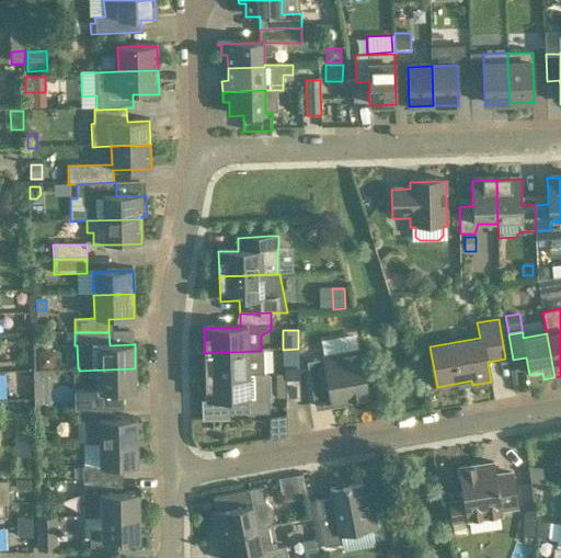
[(285,368),(286,377),(286,399),(300,399),(299,377),(298,349),(283,350),(283,368),(285,368)]
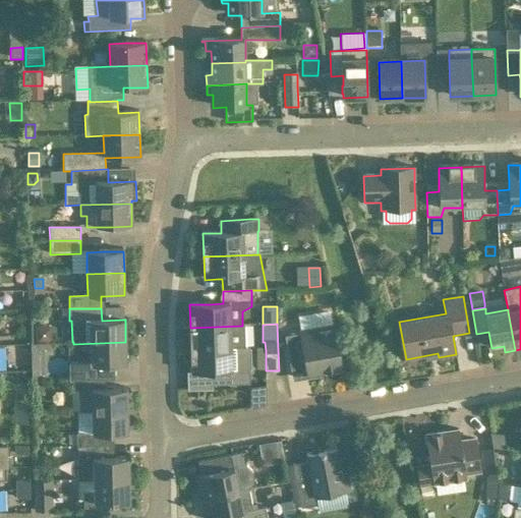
[(285,337),(288,355),(303,352),(307,377),(342,370),(334,325),(333,325),(301,331),(298,331),(299,334),(285,337)]
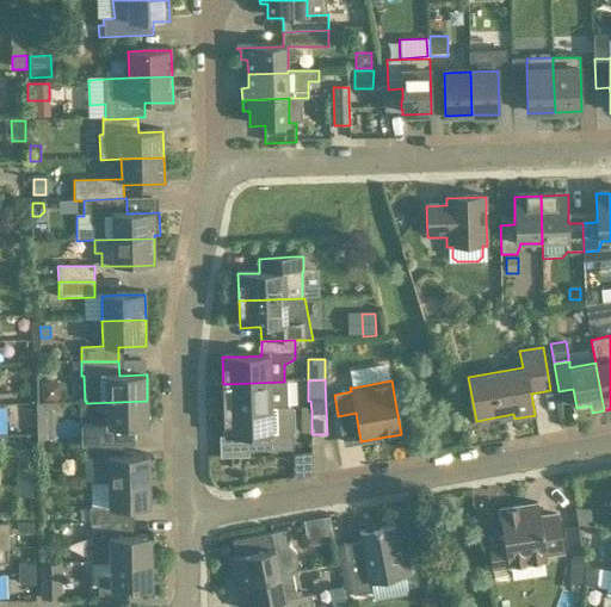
[(224,410),(288,408),(288,382),(284,382),(223,384),(224,410)]
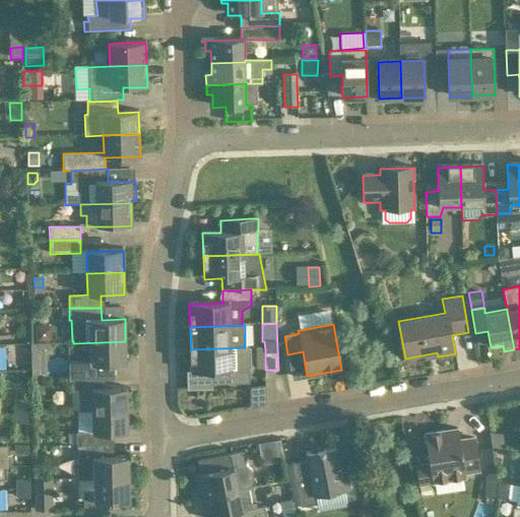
[(68,363),(69,376),(73,376),(73,377),(104,377),(114,376),(114,365),(126,364),(125,341),(73,343),(73,342),(68,342),(68,363)]
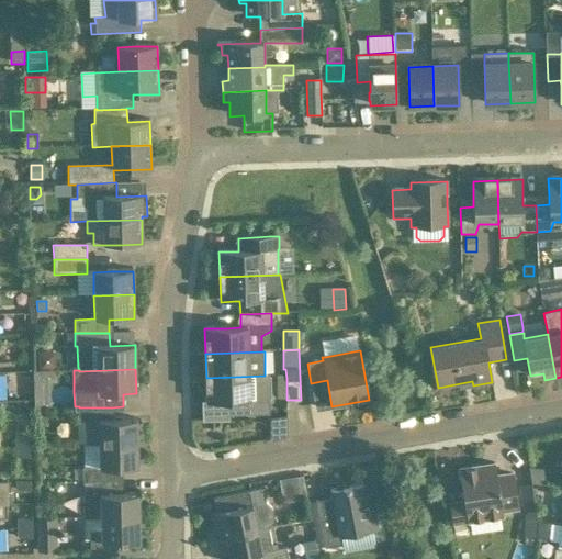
[(48,371),(33,372),(33,377),(33,386),(34,407),(47,407),(47,409),(51,409),(49,391),(48,371)]
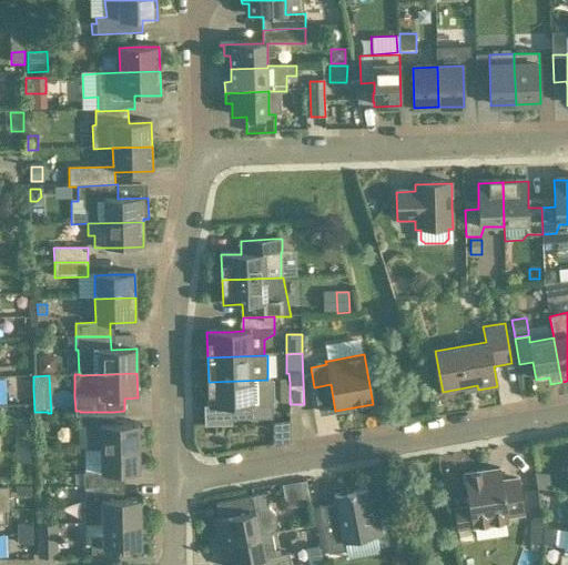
[(230,420),(261,419),(273,419),(272,405),(274,405),(274,381),(272,382),(271,380),(267,380),(209,382),(209,407),(230,406),(230,420)]
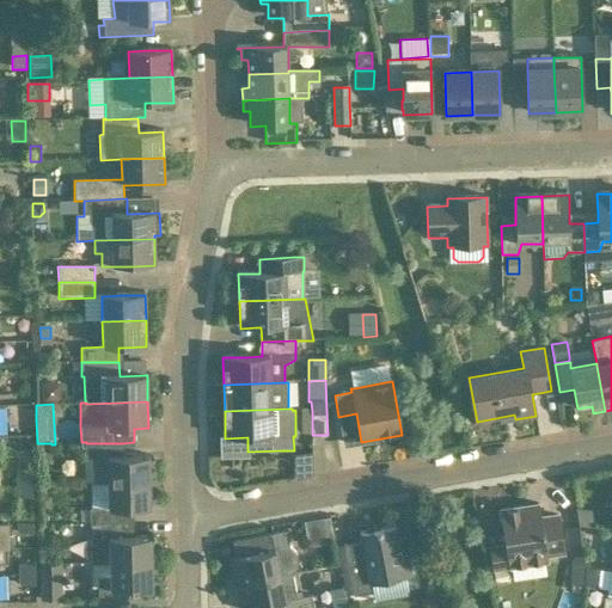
[(148,456),(124,458),(123,458),(122,443),(86,443),(86,442),(81,442),(81,459),(92,459),(92,483),(93,483),(93,485),(106,484),(109,484),(150,483),(148,456)]
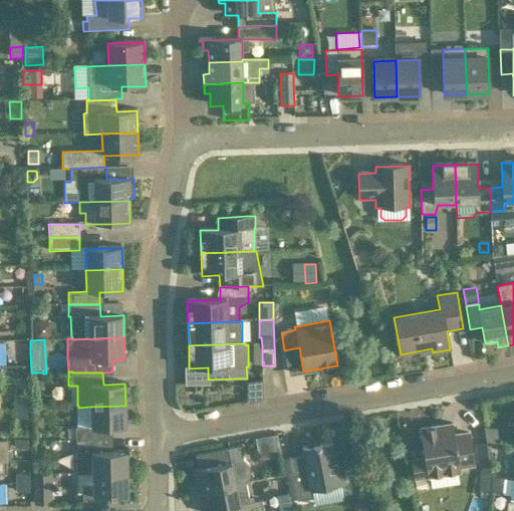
[(26,389),(26,379),(13,379),(13,389),(26,389)]
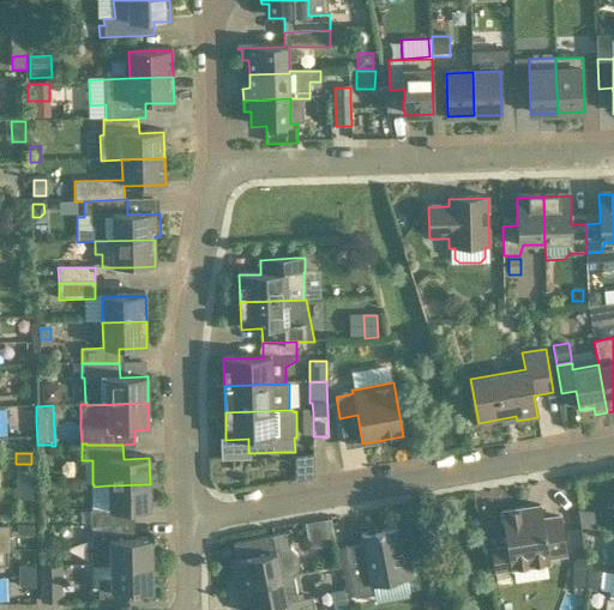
[(17,495),(32,494),(32,478),(16,479),(17,495)]
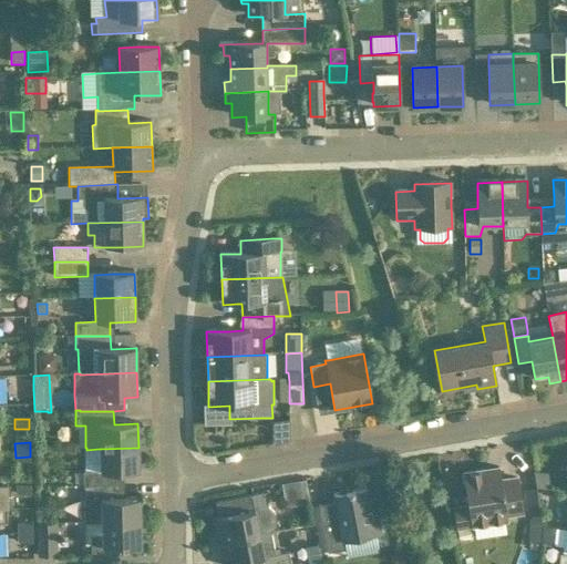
[(122,472),(123,472),(138,472),(138,448),(101,449),(99,449),(100,471),(83,472),(83,485),(83,486),(122,486),(122,472)]
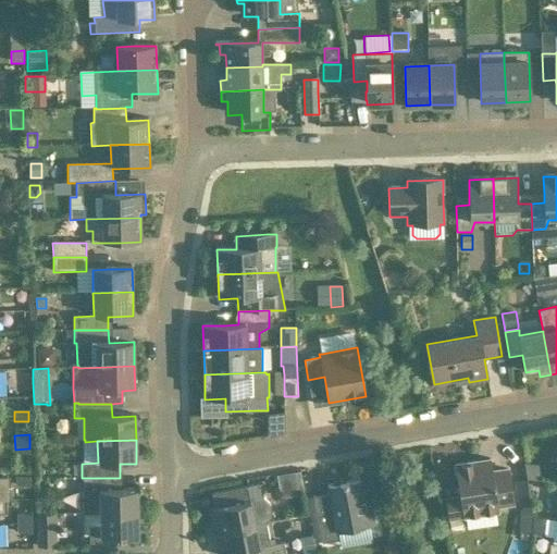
[(512,507),(511,493),(508,471),(492,474),(490,460),(456,466),(460,495),(445,499),(448,521),(499,514),(498,509),(512,507)]
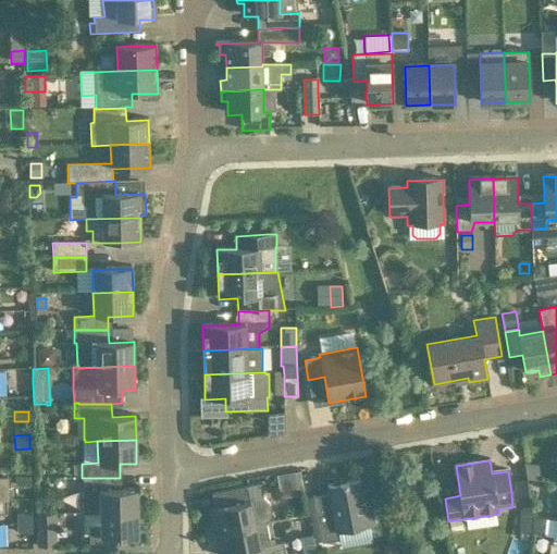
[(273,476),(279,497),(301,492),(296,470),(273,476)]
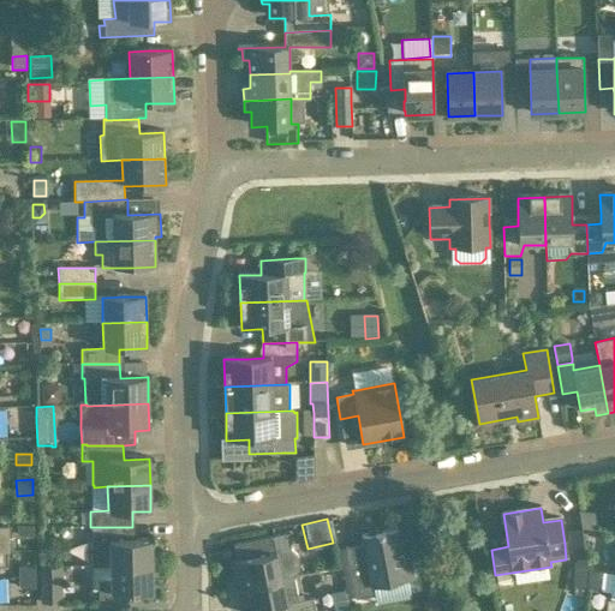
[(34,537),(34,526),(18,526),(18,537),(34,537)]
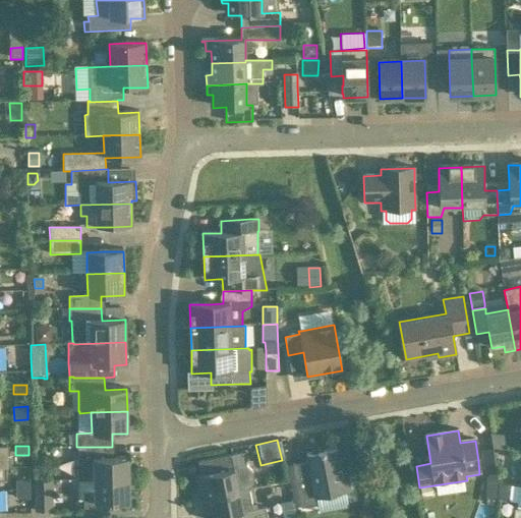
[(112,447),(76,447),(77,481),(93,481),(129,480),(128,458),(112,459),(112,447)]
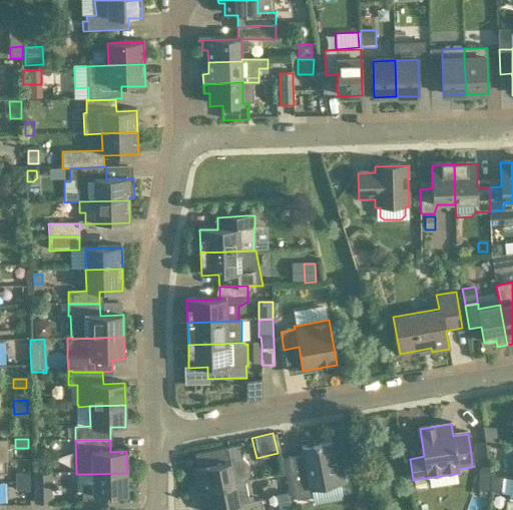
[(337,468),(336,463),(332,443),(302,449),(305,461),(290,464),(293,477),(289,478),(292,495),(296,495),(297,501),(313,498),(311,490),(346,484),(343,467),(337,468)]
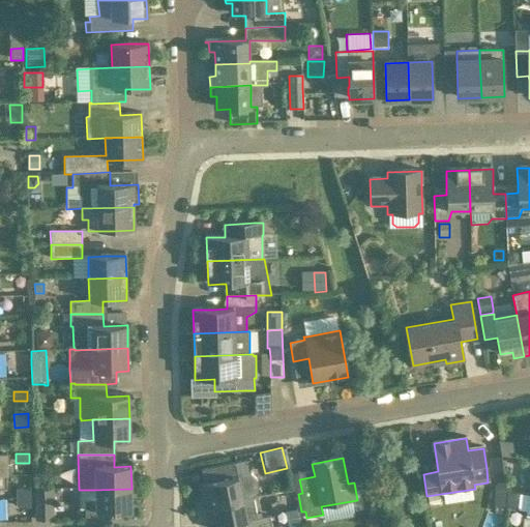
[(257,481),(251,475),(248,462),(235,464),(238,478),(200,486),(205,508),(253,499),(253,498),(255,497),(259,490),(257,481)]
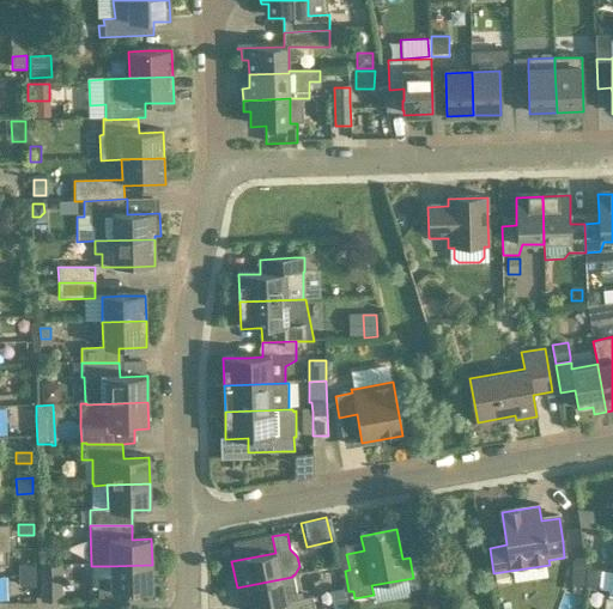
[(109,579),(98,579),(98,601),(113,601),(113,592),(152,591),(152,565),(109,566),(109,579)]
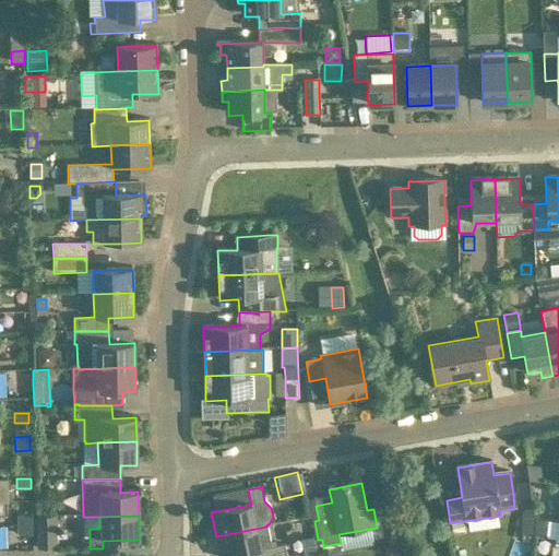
[(18,528),(33,527),(32,517),(18,518),(18,528)]
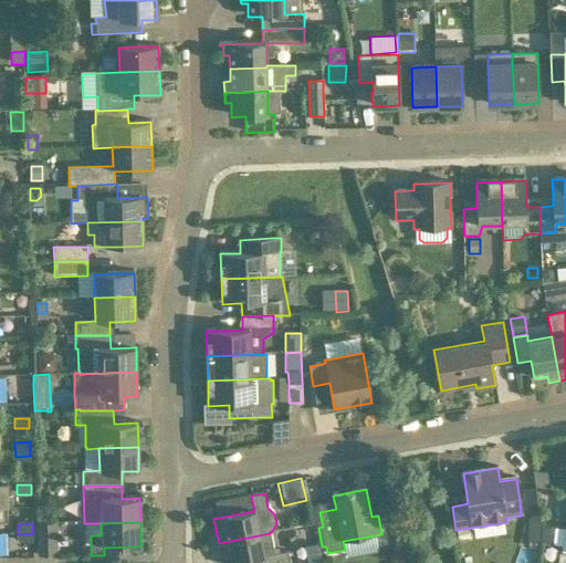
[(58,556),(56,534),(56,523),(38,524),(39,558),(58,556)]
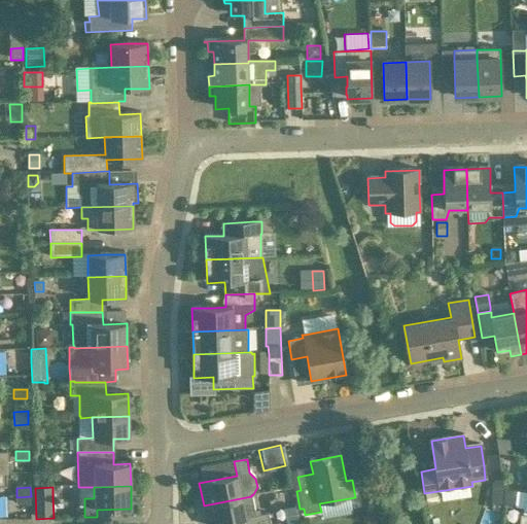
[(517,492),(505,491),(503,507),(516,508),(516,507),(517,492)]
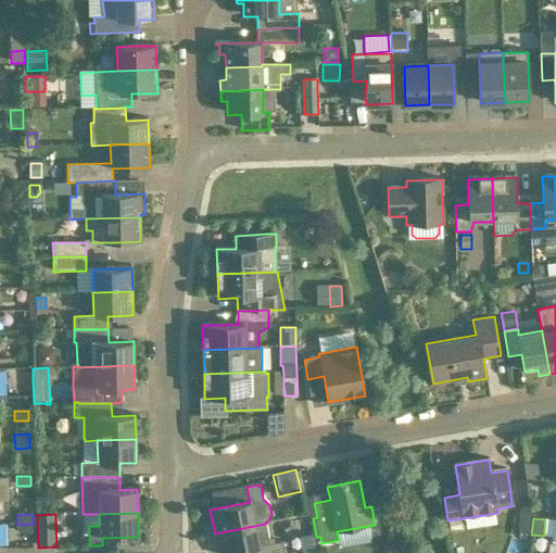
[(464,530),(462,519),(449,522),(451,532),(464,530)]
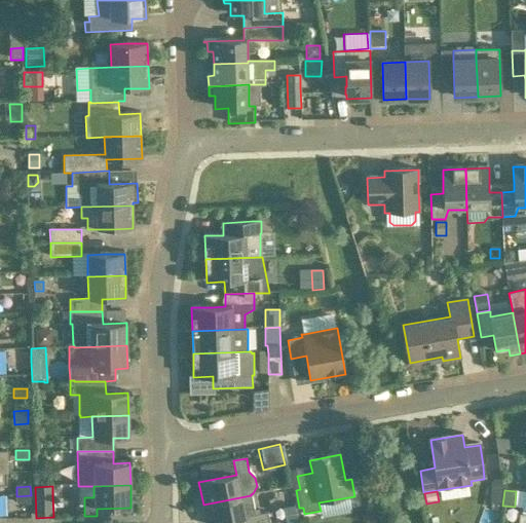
[(492,493),(490,510),(499,511),(501,494),(492,493)]
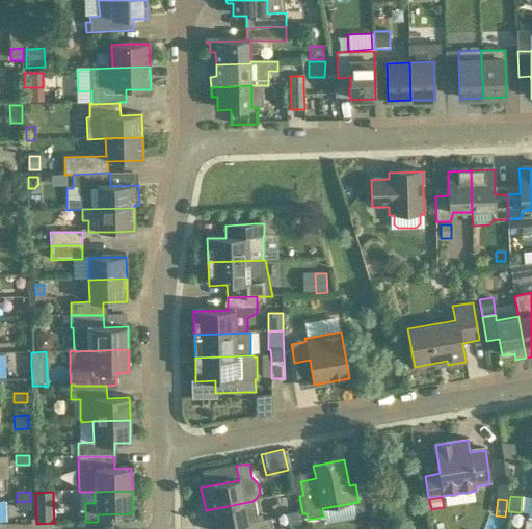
[(31,509),(31,501),(17,502),(17,510),(31,509)]
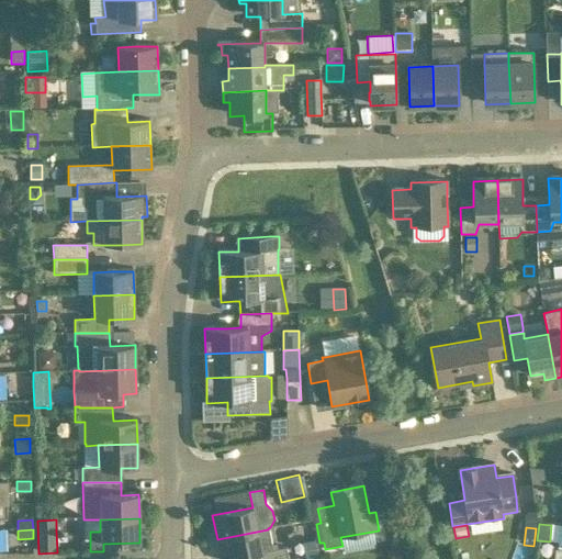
[(287,558),(285,549),(278,550),(277,545),(271,546),(268,529),(217,539),(221,558),(287,558)]
